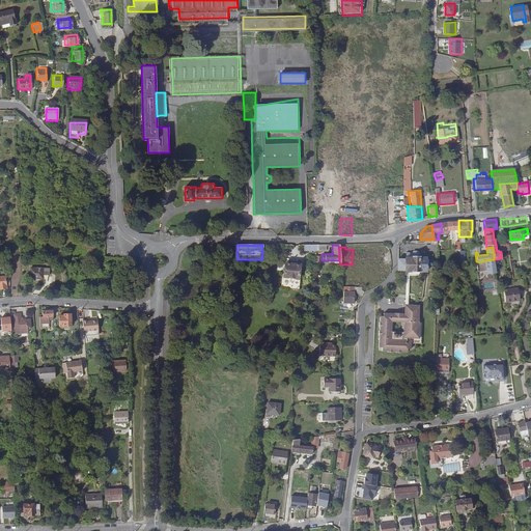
[(437,262),(459,261),(459,253),(437,254),(437,262)]
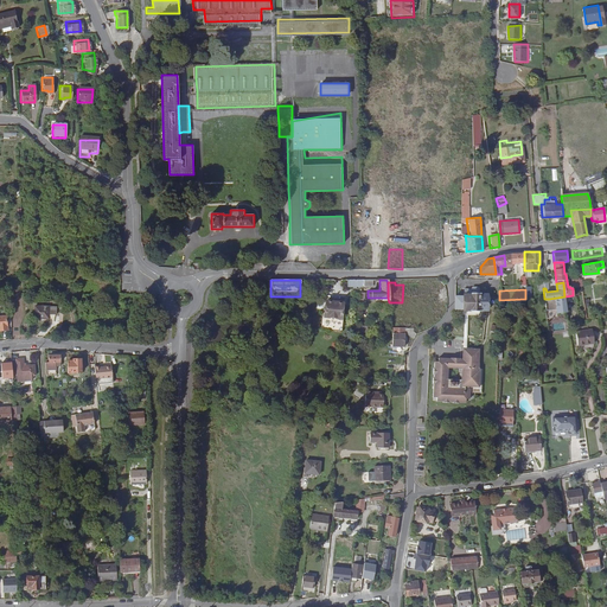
[(462,296),(454,295),(454,308),(461,308),(461,310),(471,310),(471,311),(480,311),(480,310),(487,310),(487,293),(480,293),(480,292),(471,292),(470,294),(464,294),(462,294),(462,296)]
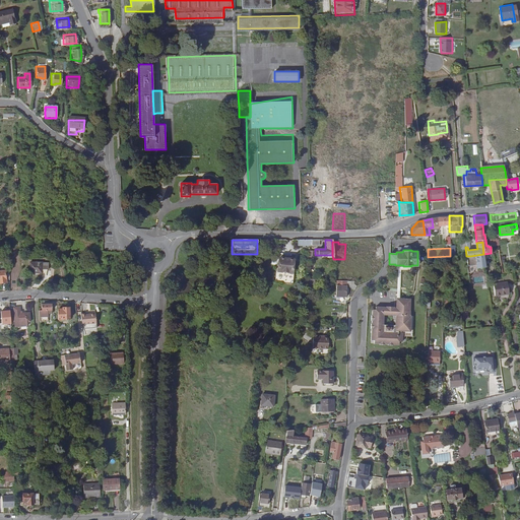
[(278,258),(276,271),(290,273),(293,260),(278,258)]
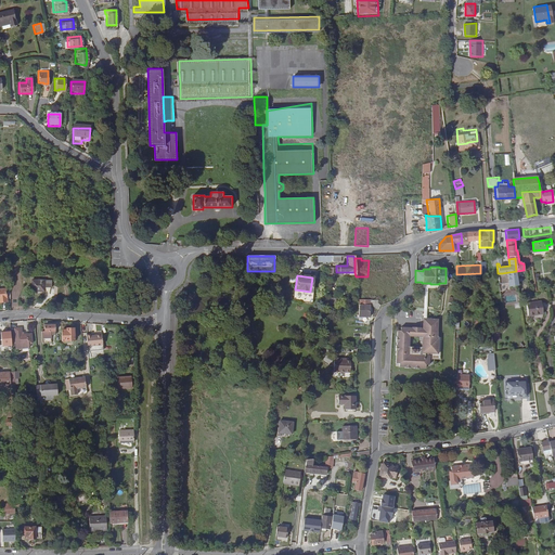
[(31,279),(31,292),(46,293),(46,279),(31,279)]
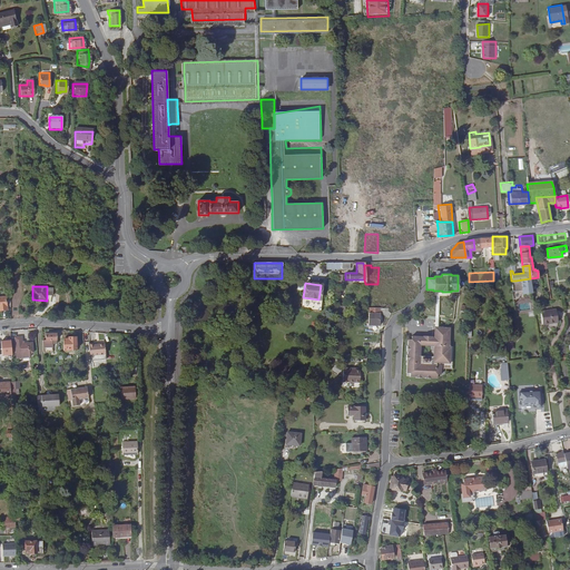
[(380,313),(387,318),(391,313),(385,312),(385,308),(367,306),(366,325),(379,325),(380,313)]
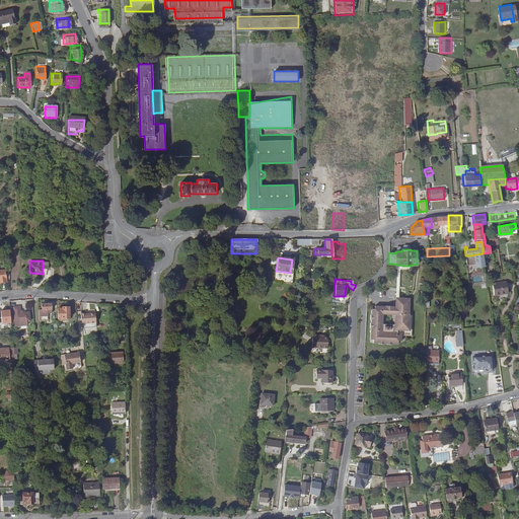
[(496,282),(498,294),(508,292),(506,281),(496,282)]
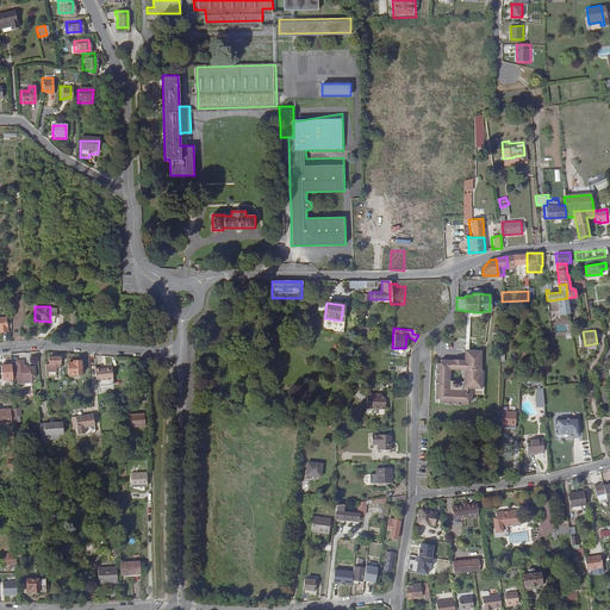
[(300,336),(279,332),(278,341),(293,343),(294,338),(300,340),(300,336)]
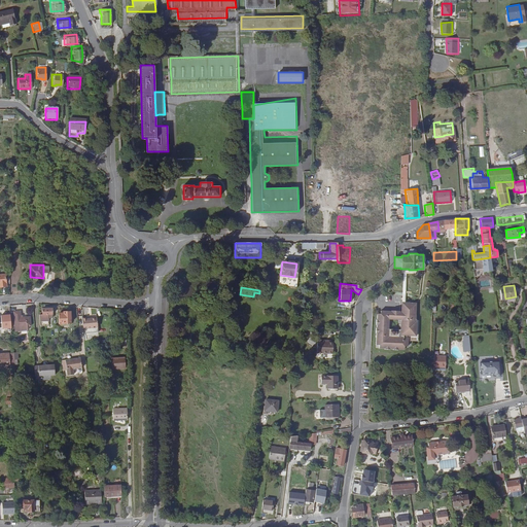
[(413,299),(403,297),(402,315),(399,315),(399,325),(387,325),(388,315),(388,307),(379,307),(379,309),(376,310),(376,315),(376,320),(376,323),(376,328),(375,341),(378,342),(378,344),(383,345),(383,344),(385,344),(385,346),(389,346),(389,345),(392,345),(392,346),(397,346),(397,345),(399,345),(403,345),(403,342),(407,342),(408,336),(402,336),(402,331),(415,331),(416,316),(415,316),(413,315),(413,299)]
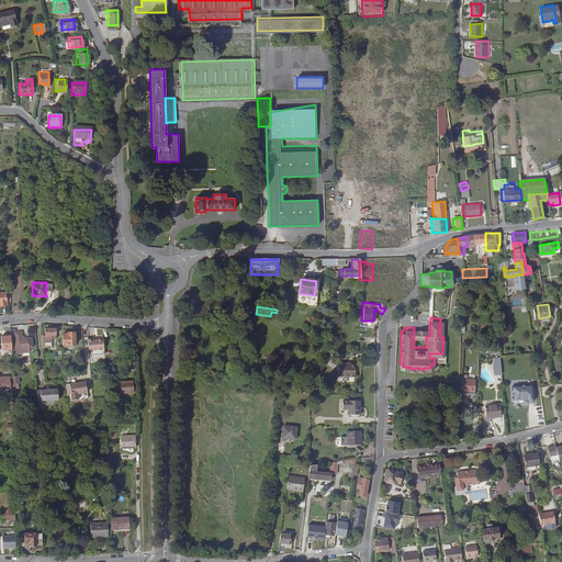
[(32,348),(32,338),(24,339),(24,337),(23,337),(23,332),(15,333),(17,352),(29,352),(29,348),(32,348)]
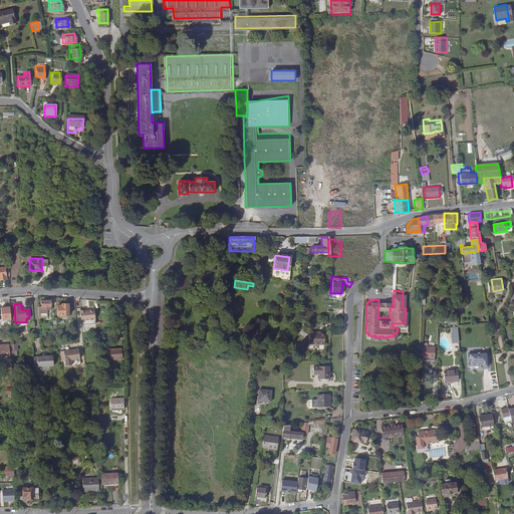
[(57,305),(57,315),(68,315),(68,303),(62,304),(62,305),(57,305)]
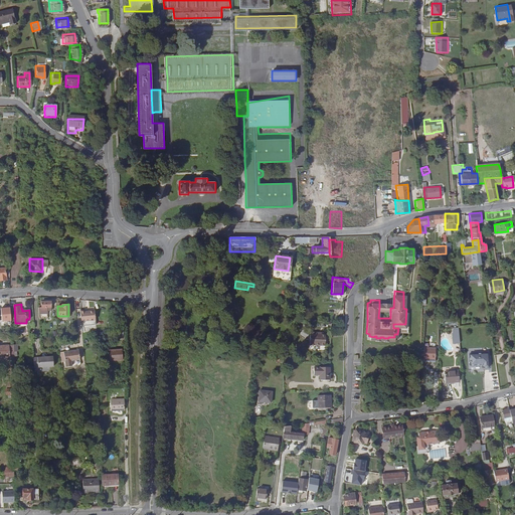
[(12,307),(3,307),(3,321),(12,321),(12,307)]
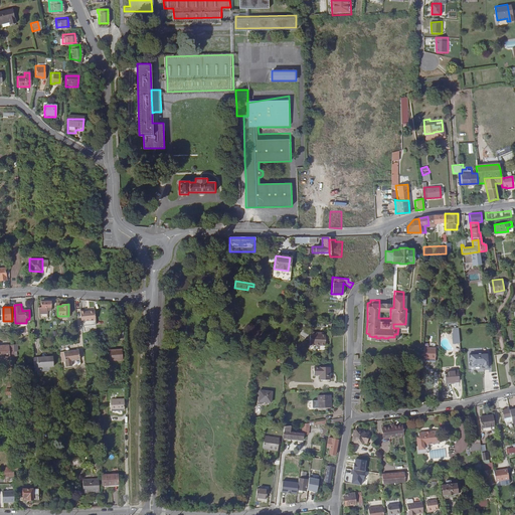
[(80,311),(81,326),(92,325),(92,320),(96,320),(95,311),(86,312),(84,311),(80,311)]
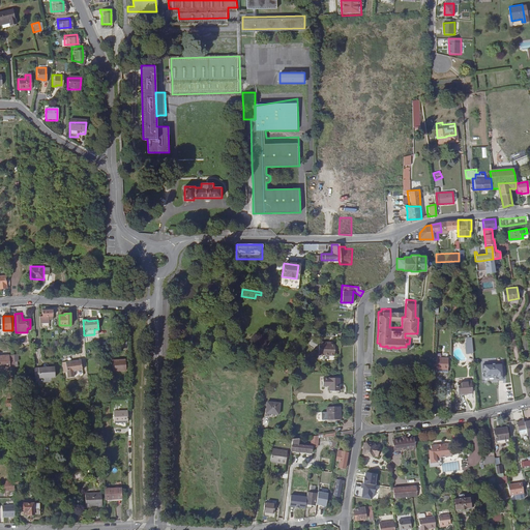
[(325,345),(325,343),(318,343),(318,355),(333,355),(333,354),(333,347),(333,345),(329,345),(325,345)]
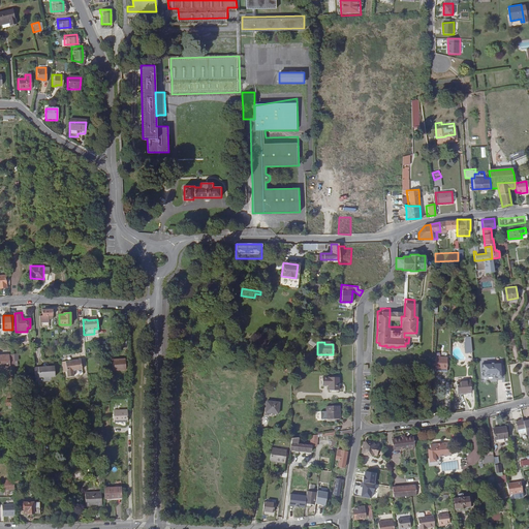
[(14,361),(13,354),(0,354),(0,367),(14,366),(14,361)]
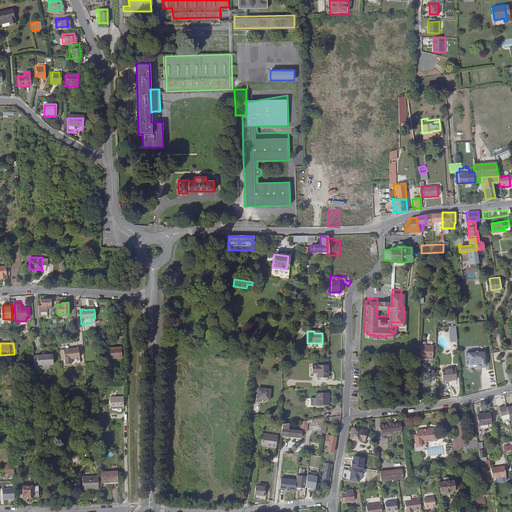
[(422,345),(421,359),(432,359),(433,345),(422,345)]
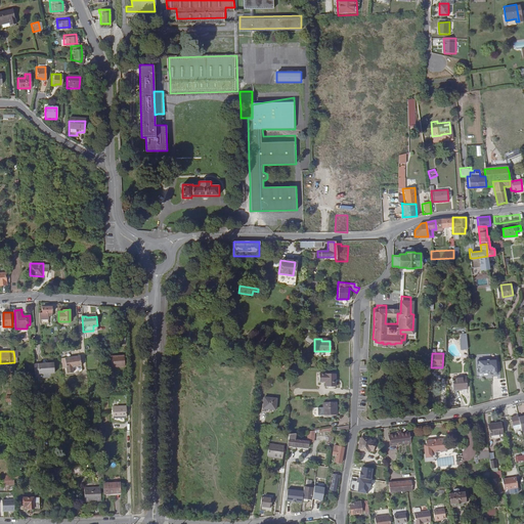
[(81,356),(61,357),(62,367),(66,367),(67,373),(81,372),(81,356)]
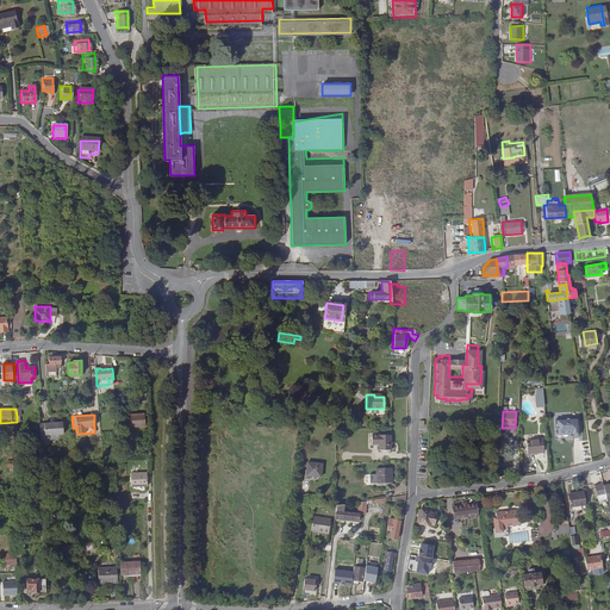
[(144,417),(129,417),(129,430),(144,430),(144,417)]
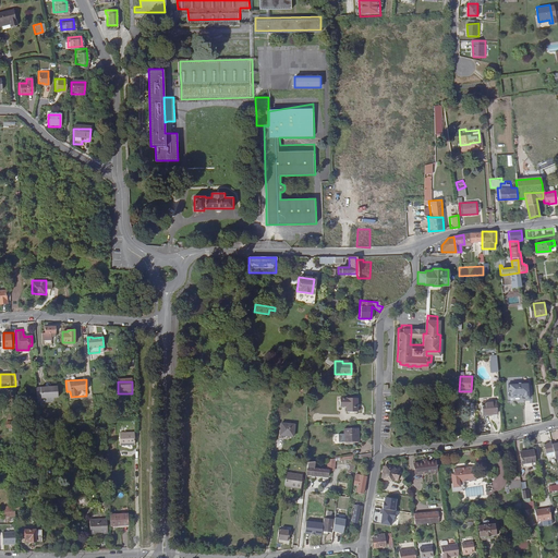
[(508,383),(509,395),(523,393),(523,399),(531,399),(529,381),(508,383)]
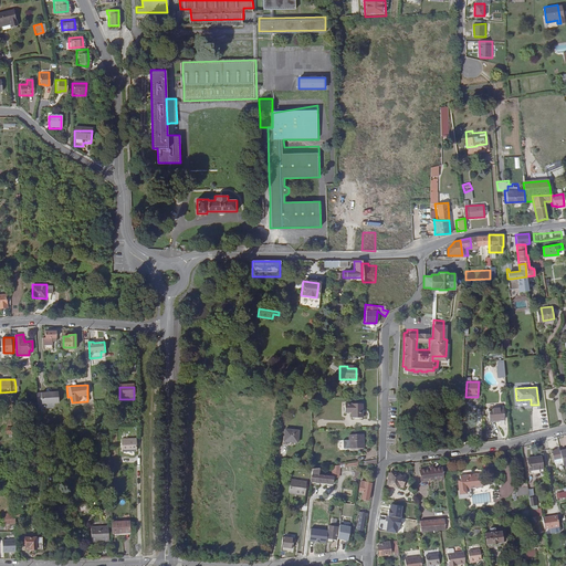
[(38,398),(38,406),(60,404),(58,392),(44,395),(44,398),(38,398)]
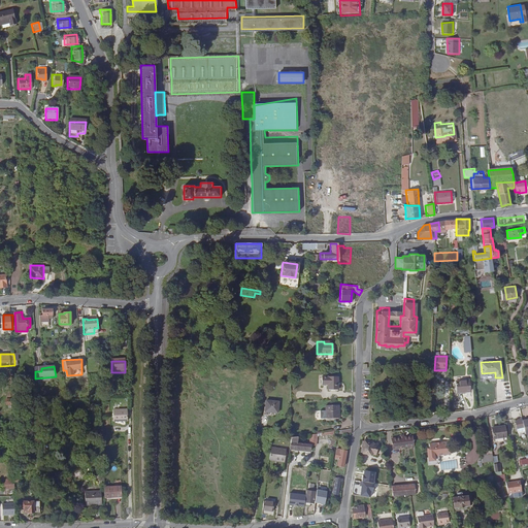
[(337,375),(322,375),(321,384),(327,384),(328,388),(337,388),(337,375)]
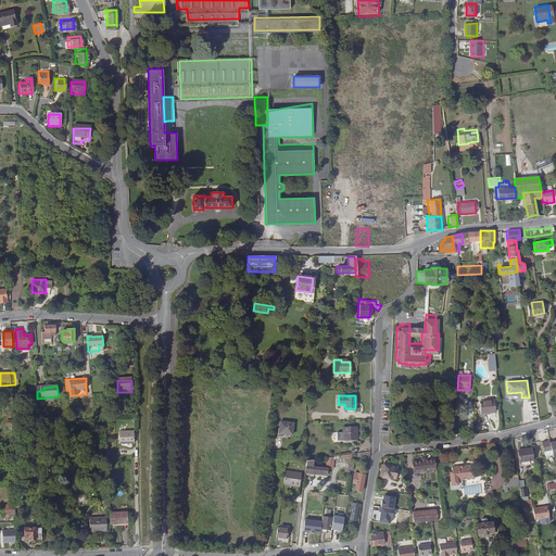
[(479,401),(480,412),(495,411),(494,400),(479,401)]
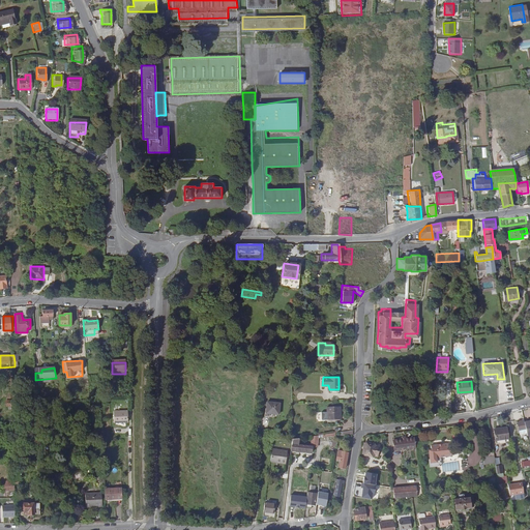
[(268,400),(267,411),(280,412),(280,401),(268,400)]
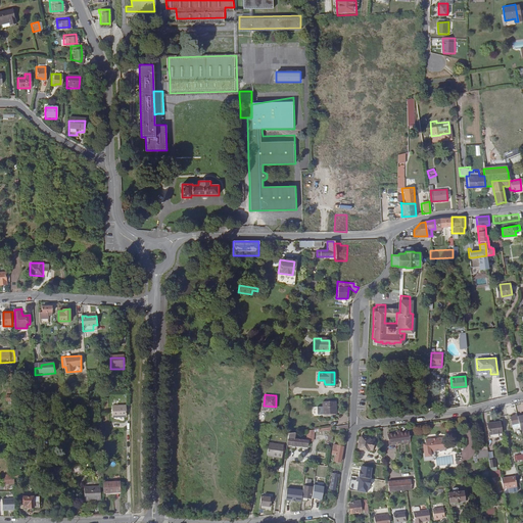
[(323,408),(323,413),(335,413),(335,400),(323,400),(323,408)]
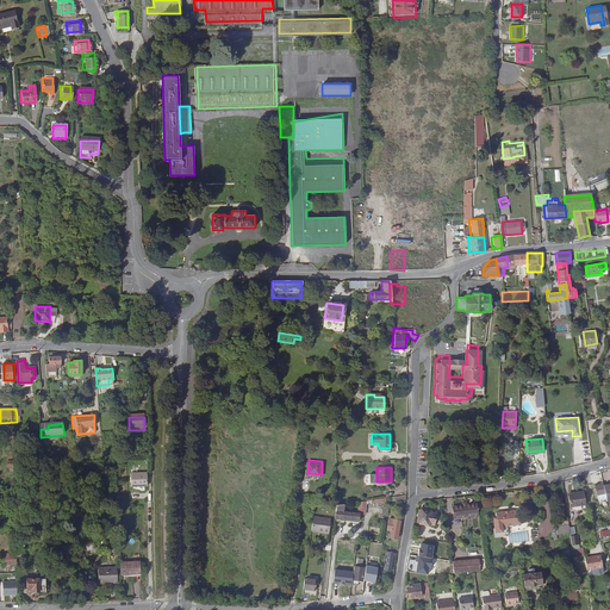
[(603,485),(602,483),(595,485),(597,500),(605,499),(603,485)]
